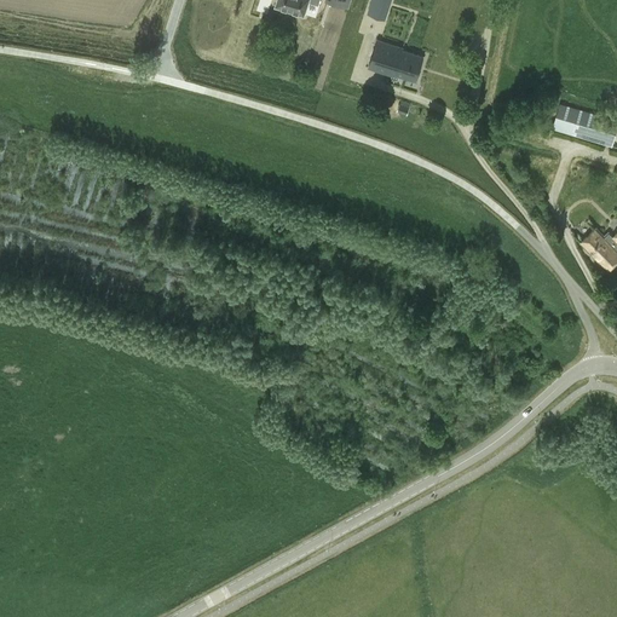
[(319,7),(321,0),(280,0),(277,9),(278,10),(305,18),(306,18),(310,5),(318,9),(319,7)]
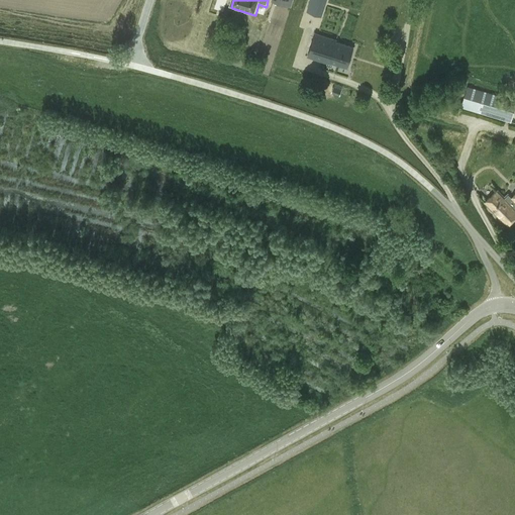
[(293,0),(273,0),(273,3),(290,8),(293,0)]
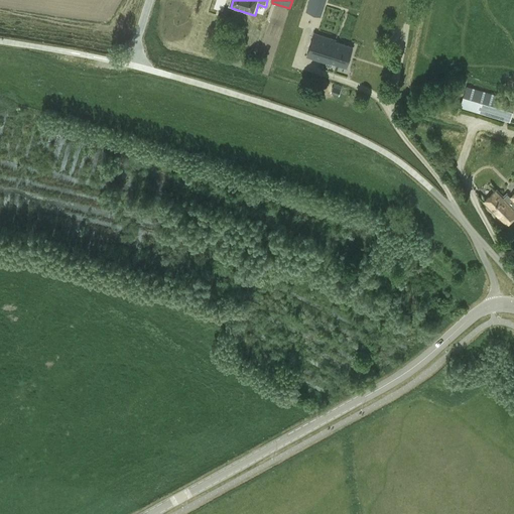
[(308,0),(304,13),(312,15),(315,8),(320,10),(324,0),(308,0)]
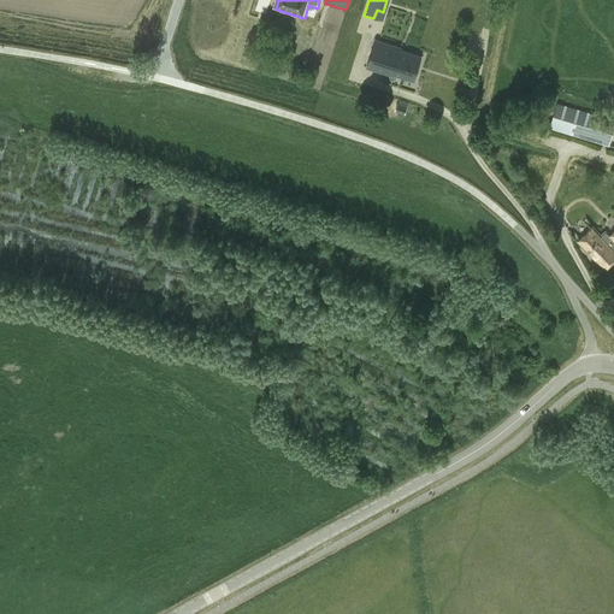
[(373,41),(365,69),(390,77),(390,75),(412,82),(419,58),(397,51),(399,49),(373,41)]
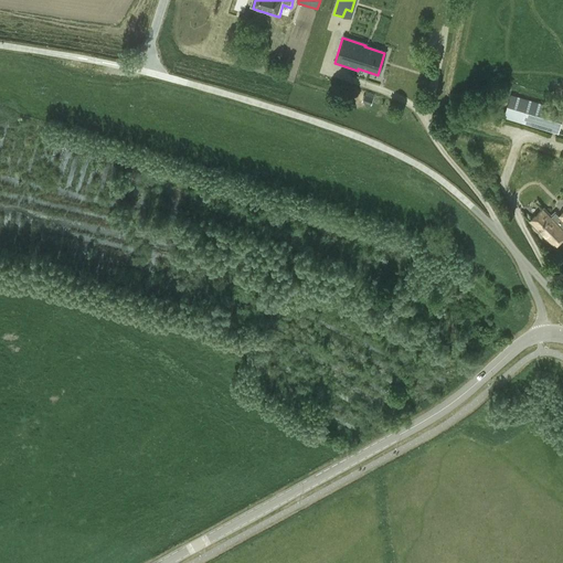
[(532,99),(511,93),(503,118),(556,135),(562,136),(562,109),(562,113),(542,107),(531,104),(532,99)]
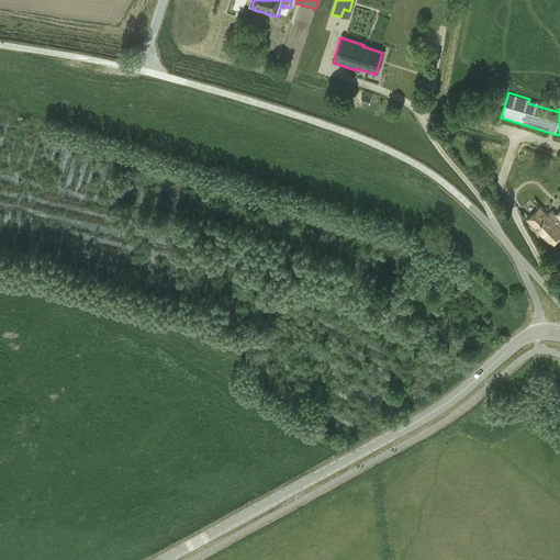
[(549,247),(559,236),(559,211),(555,216),(550,212),(546,215),(539,209),(525,223),(549,247)]
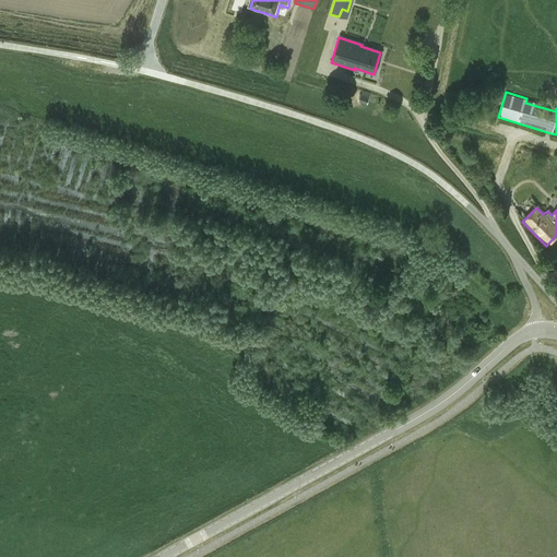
All buildings are outlined.
